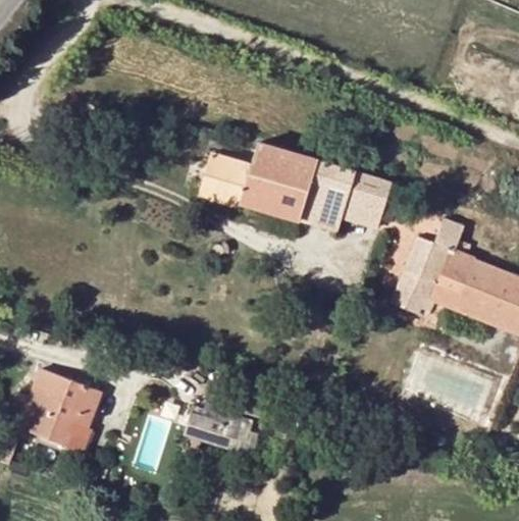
[(301,219),(318,159),(259,141),(252,164),(211,152),(199,194),(239,206),(240,201),(301,219)]
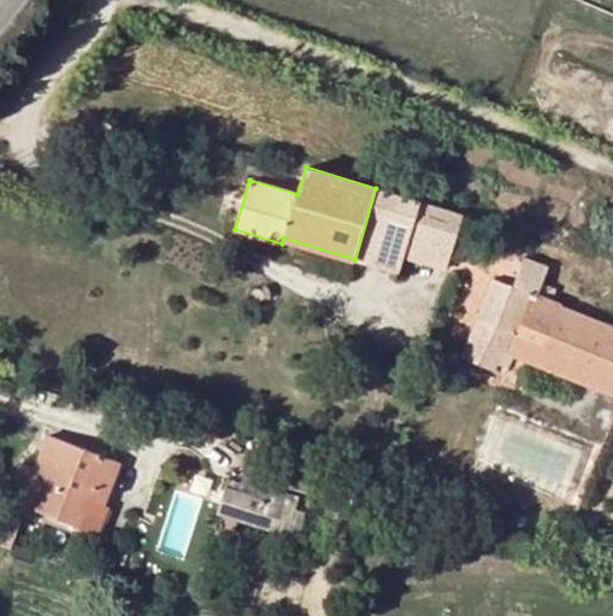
[(404,257),(420,201),(376,188),(355,259),(399,273),(404,257)]
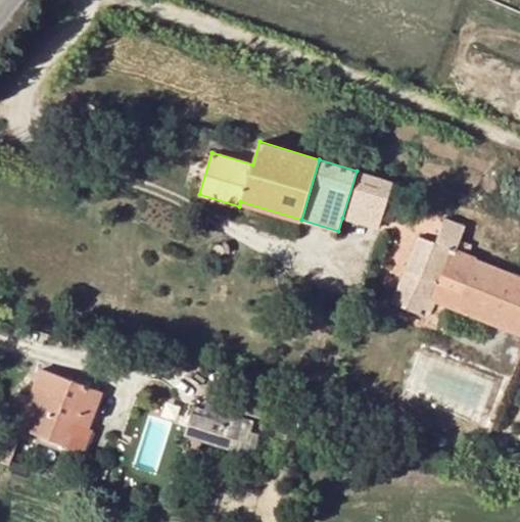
[(379,229),(392,183),(357,171),(342,218),(379,229)]
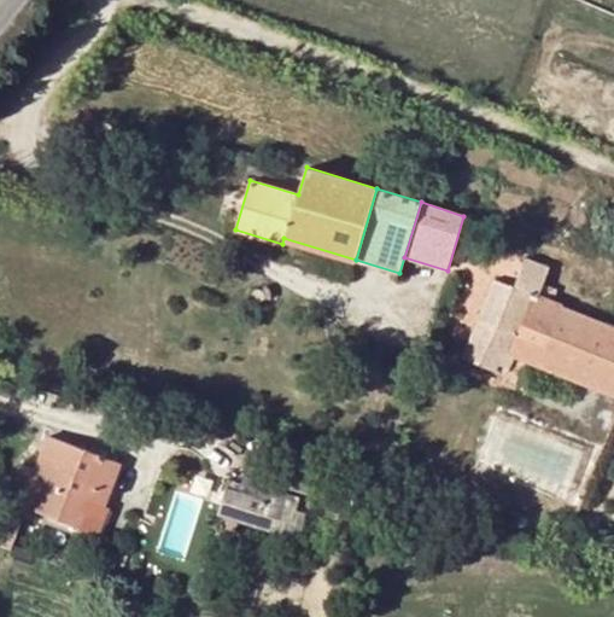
[(509,370),(515,355),(613,395),(613,326),(551,302),(538,297),(545,280),(551,266),(526,256),(514,287),(495,280),(465,360),(497,373),(501,366),(509,370)]
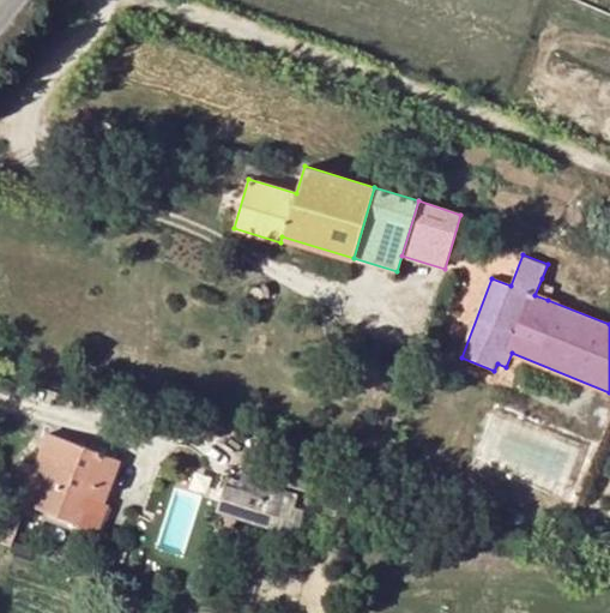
[(542,278),(535,295),(548,300),(554,283),(542,278)]
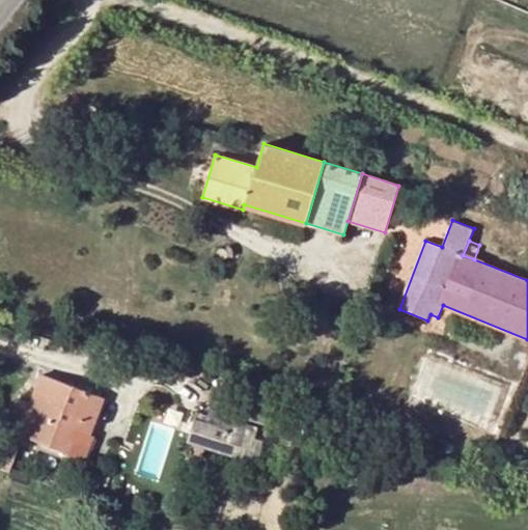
[(105,398),(42,374),(19,435),(86,459),(94,436),(90,435),(105,398)]
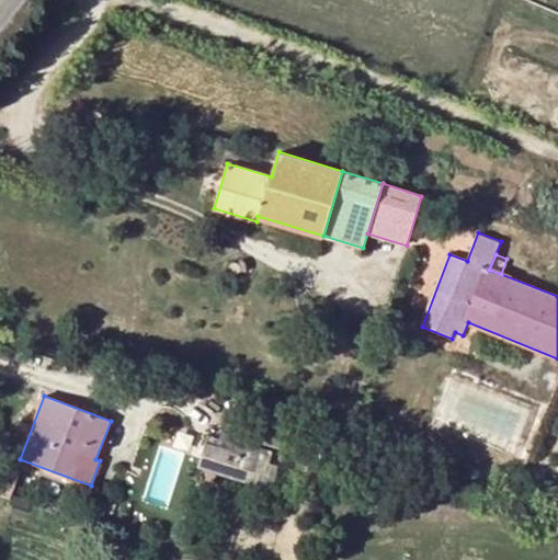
[(275,410),(258,406),(254,416),(272,422),(275,410)]
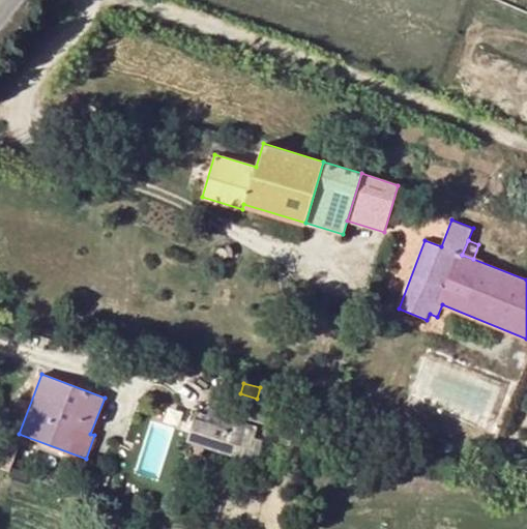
[(240,434),(233,432),(235,423),(220,418),(217,425),(207,421),(209,415),(199,412),(188,442),(234,456),(240,434)]
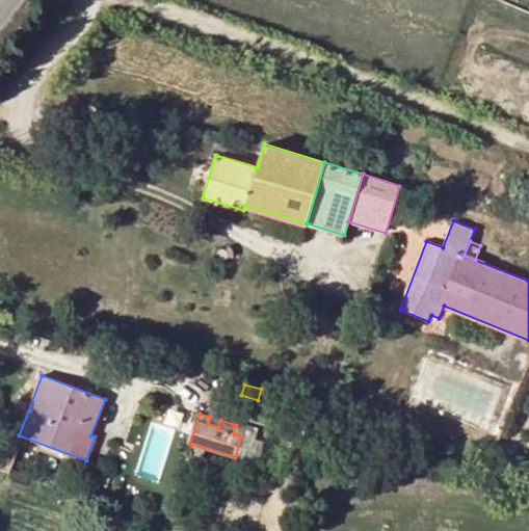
[(238,426),(258,432),(259,428),(240,422),(238,426)]
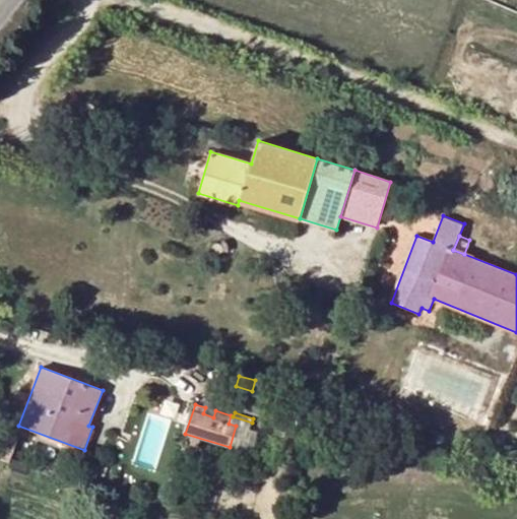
[(236,426),(230,447),(234,448),(241,428),(236,426)]
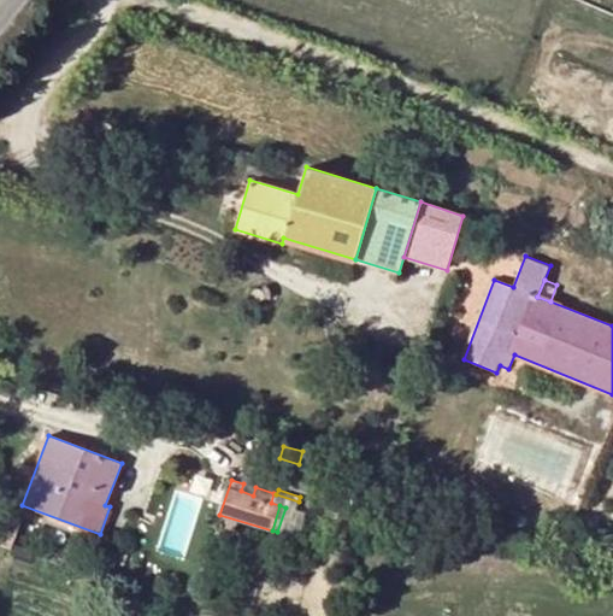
[(129,555),(116,550),(112,559),(127,564),(129,555)]
